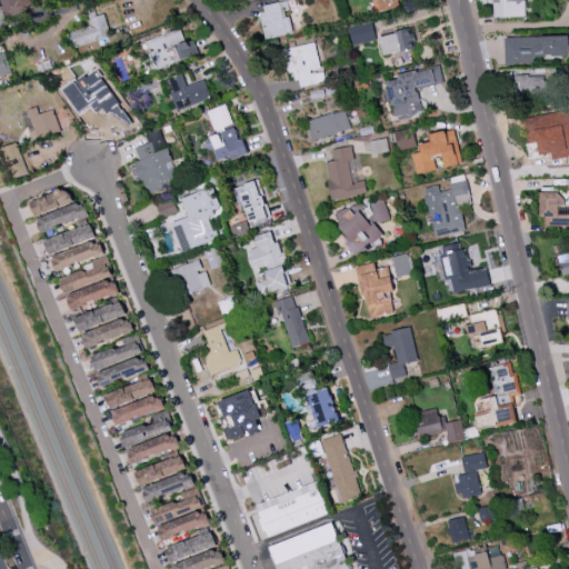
[(1,0),(3,16),(33,12),(31,0),(1,0)]
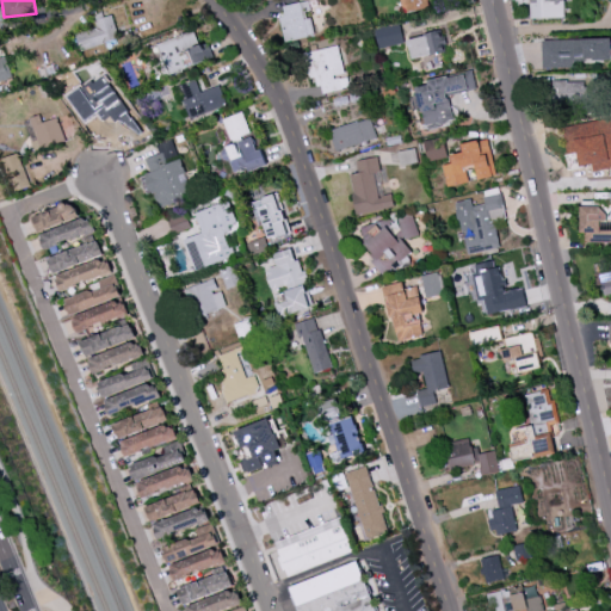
[(401,0),(403,12),(430,7),(427,0),(401,0)]
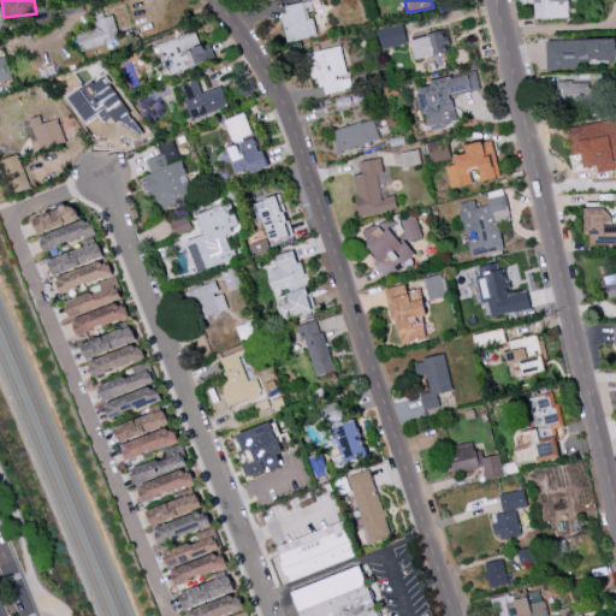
[(534,0),(535,18),(569,18),(568,0),(534,0)]
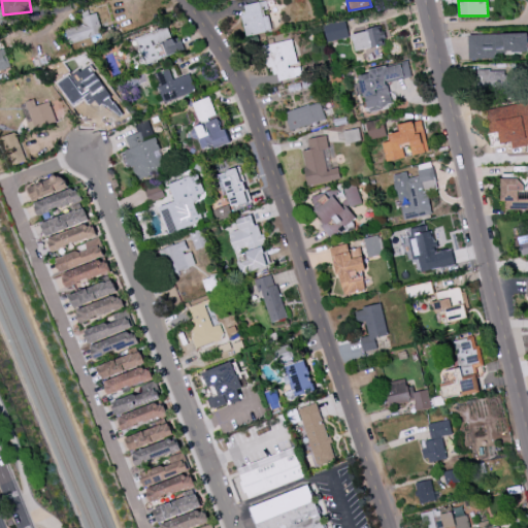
[(242,4),(245,34),(271,31),(269,15),(262,15),(261,2),(242,4)]
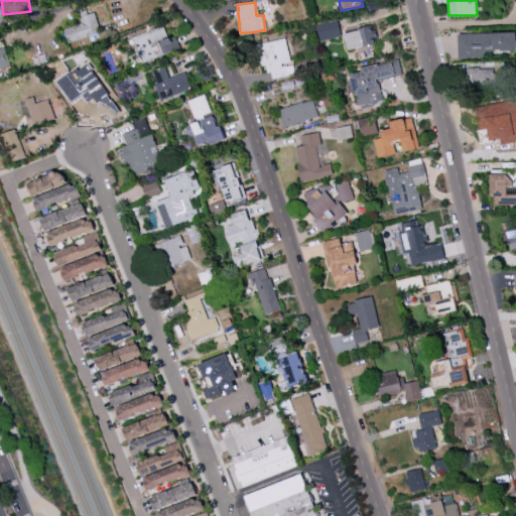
[(69,42),(101,31),(94,12),(80,17),(82,22),(63,29),(69,42)]
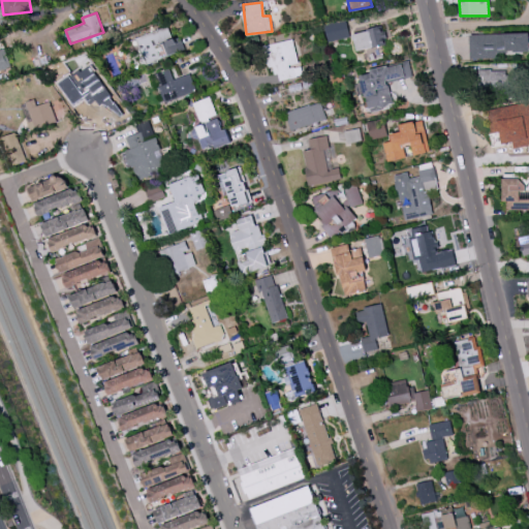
[(329,42),(350,37),(346,20),(324,25),(329,42)]
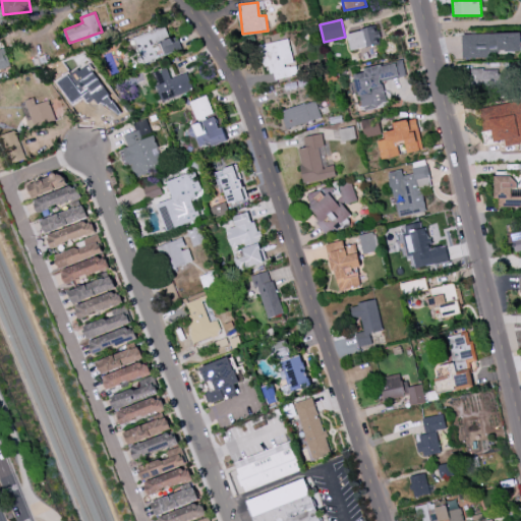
[(134,36),(141,62),(183,51),(180,40),(172,43),(168,26),(134,36)]
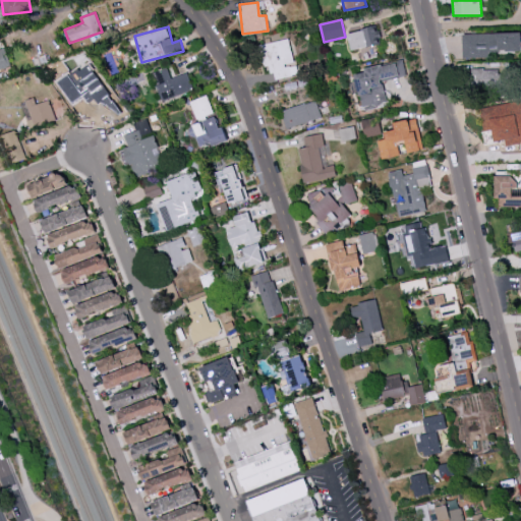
[(377,26),(347,32),(350,49),(380,45),(377,26)]
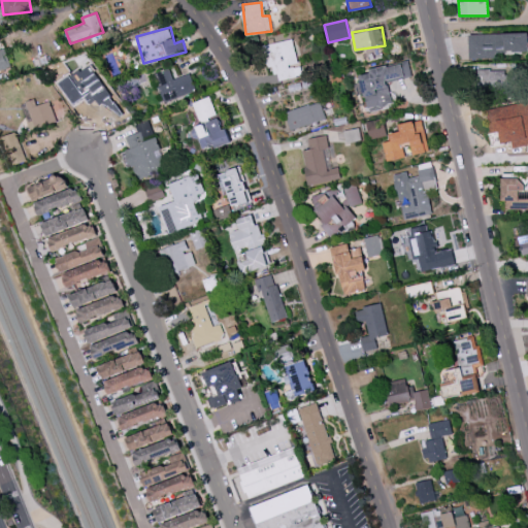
[(469,57),(527,55),(527,32),(527,33),(469,35),(469,57)]
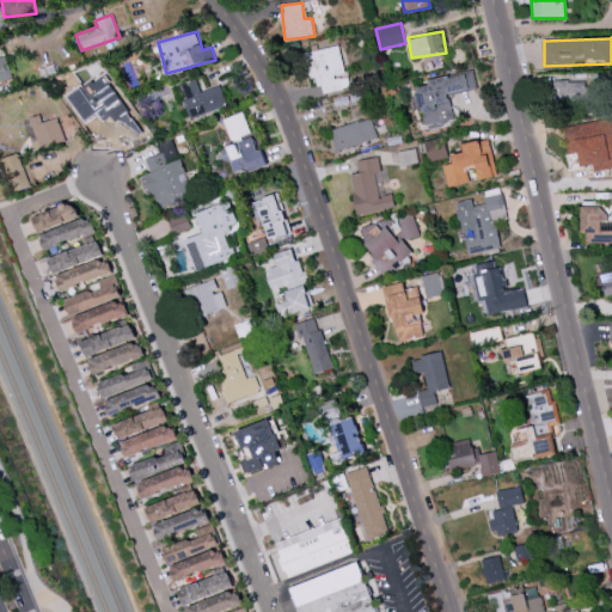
[(307,51),(313,86),(322,85),(323,93),(350,89),(348,74),(346,75),(340,46),(307,51)]
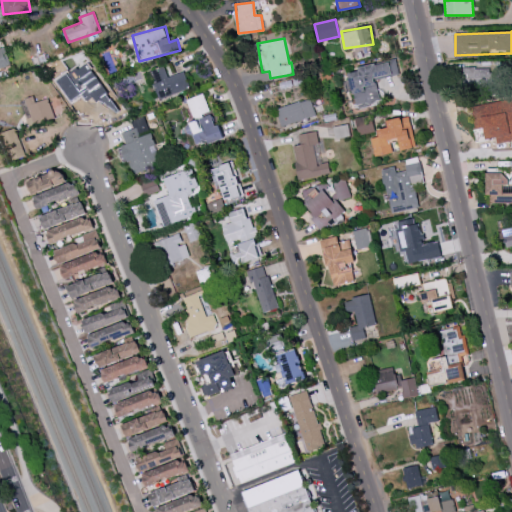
[(3,47),(0,48),(0,68),(10,64),(3,47)]
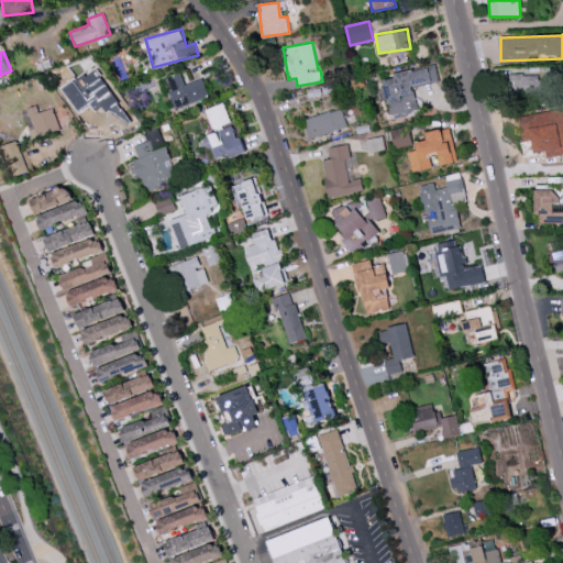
[(383,79),(392,119),(419,112),(414,88),(439,81),(435,65),(393,75),(393,77),(383,79)]
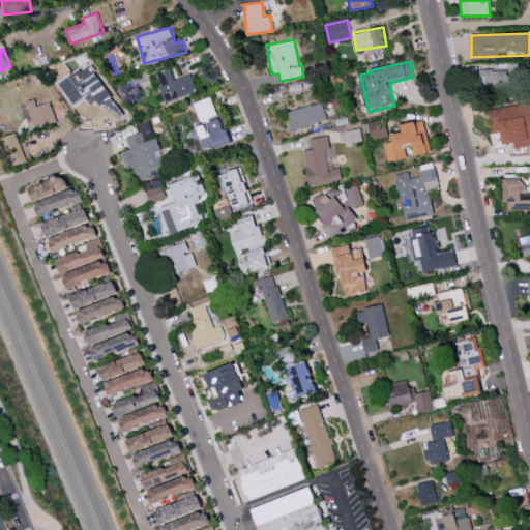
[(123,114),(89,63),(59,83),(74,106),(86,97),(93,109),(100,104),(113,121),(123,114)]
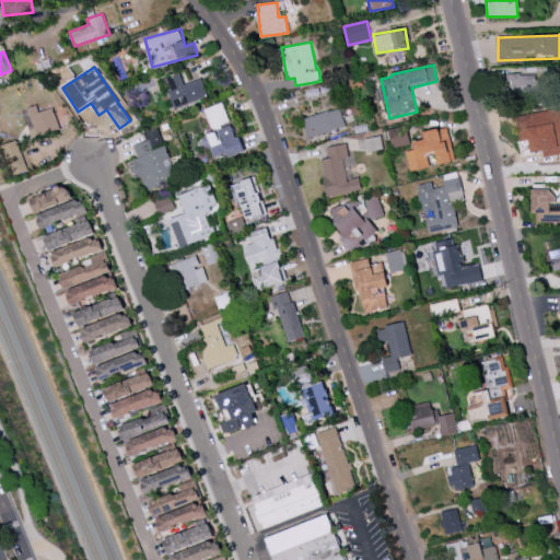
[(174,109),(208,96),(200,78),(184,84),(179,72),(156,81),(162,94),(167,92),(174,109)]
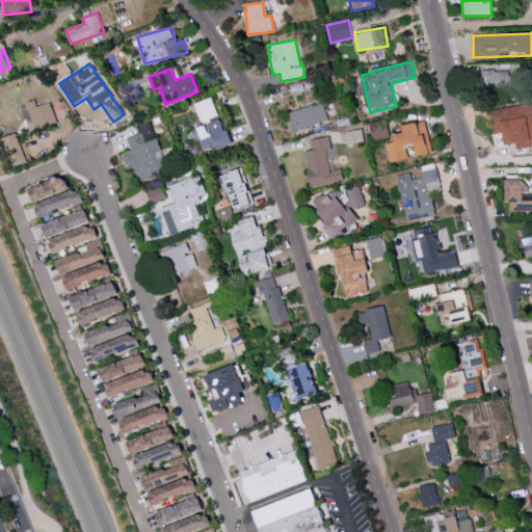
[(510,70),(482,71),(483,92),(511,91),(510,70)]
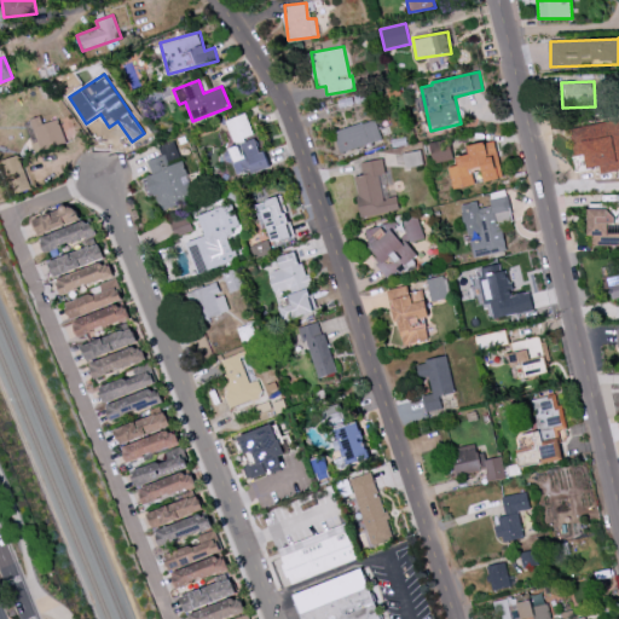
[(227,120),(236,148),(226,150),(235,177),(270,166),(265,149),(259,150),(255,137),(254,137),(247,114),(227,120)]
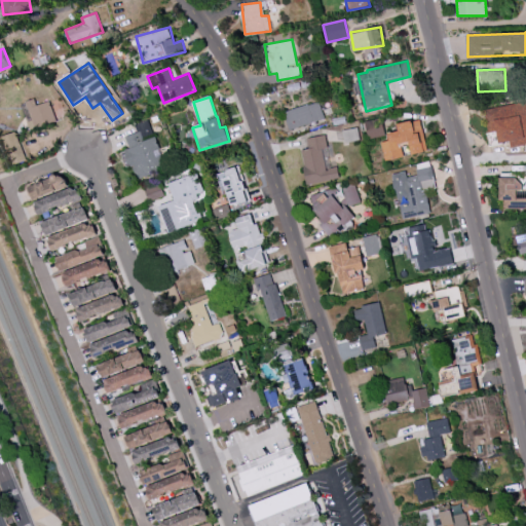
[(26,102),(32,119),(27,121),(31,130),(57,121),(49,101),(37,105),(34,99),(26,102)]
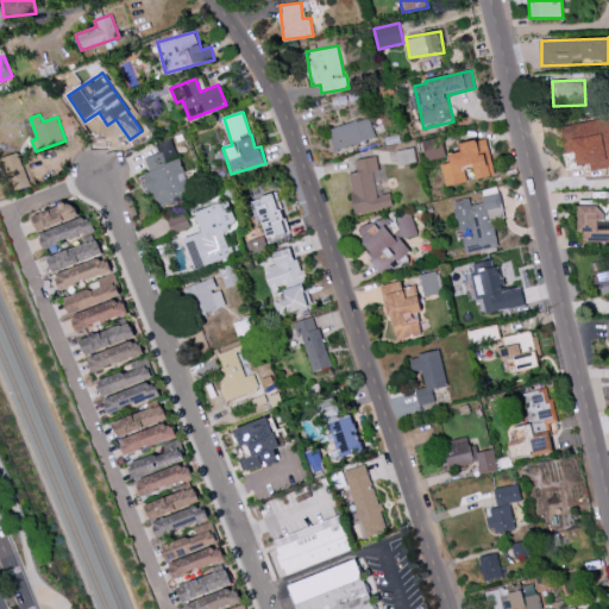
[(336,150),(376,137),(369,117),(328,130),(336,150)]
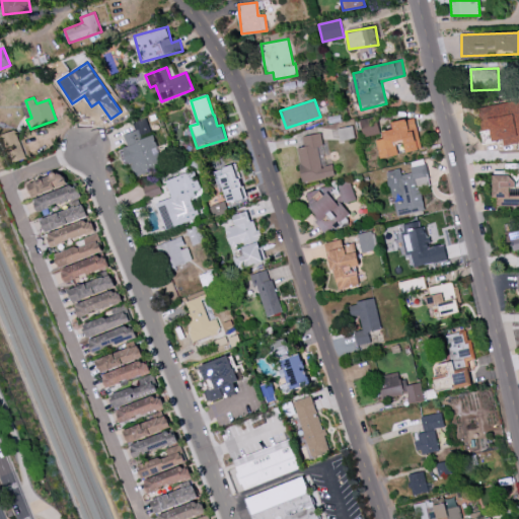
[(518,99),(478,107),(482,129),(491,128),(493,141),(503,139),(504,144),(518,141),(518,99)]
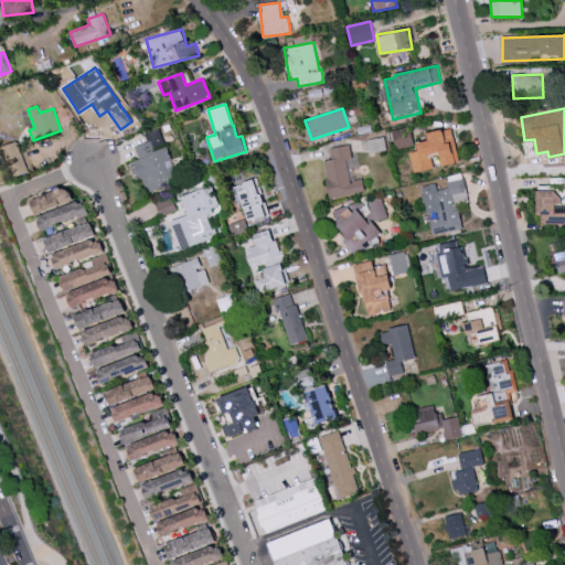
[(413,145),(408,127),(392,131),(396,149),(413,145)]
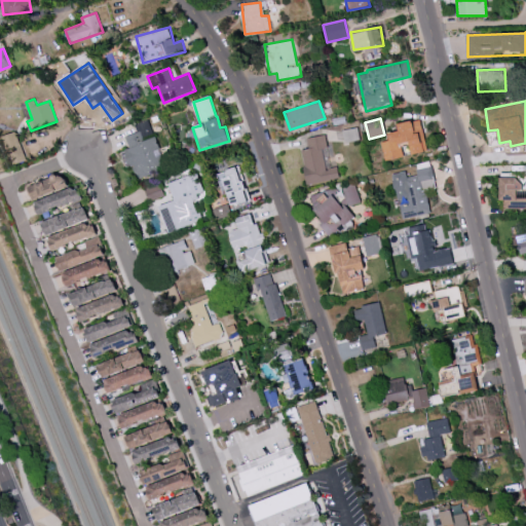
[(138,179),(166,168),(149,119),(135,124),(138,132),(125,137),(129,148),(120,152),(125,167),(133,165),(138,179)]
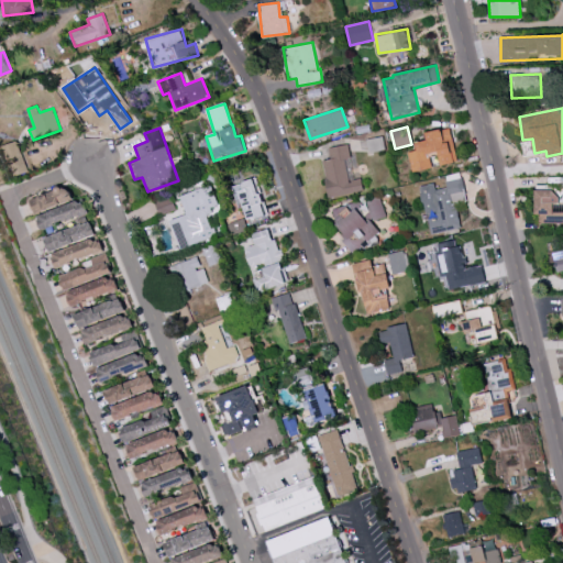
[(456,162),(450,128),(426,132),(427,140),(416,142),(417,150),(408,152),(412,172),(431,168),(429,154),(438,153),(440,165),(456,162)]
